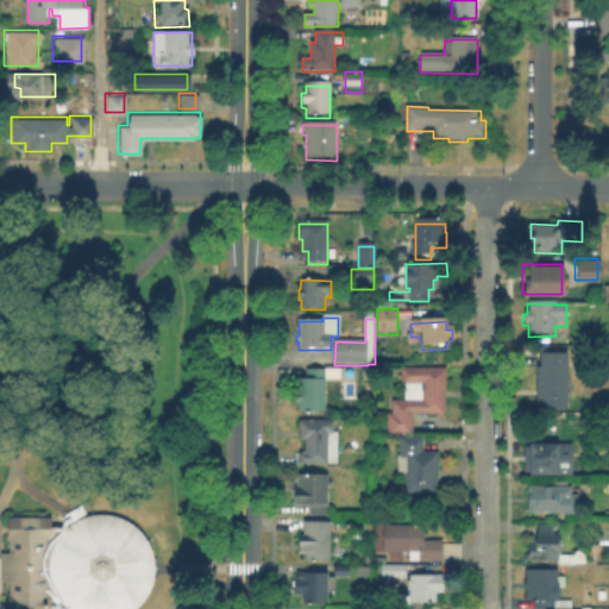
[(565,353),(565,368),(569,368),(567,409),(537,409),(538,368),(541,366),(541,353),(565,353)]
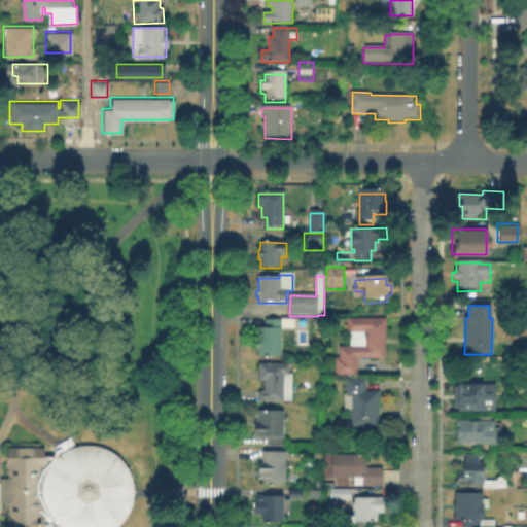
[(387,319),(387,338),(385,338),(385,359),(358,359),(358,377),(336,377),(336,358),(340,358),(340,347),(352,347),(352,334),(348,334),(348,319),(387,319)]
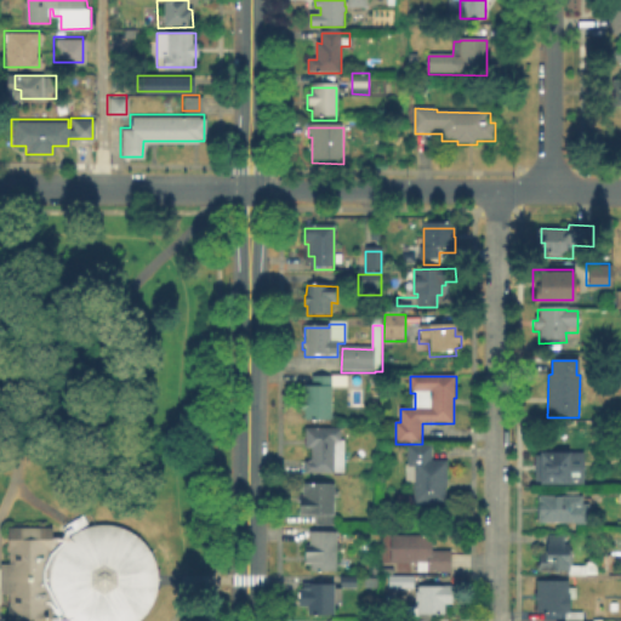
[(348,379),(348,392),(332,392),(332,422),(306,423),(306,411),(302,411),(302,403),(305,403),(305,388),(313,388),(313,379),(348,379)]
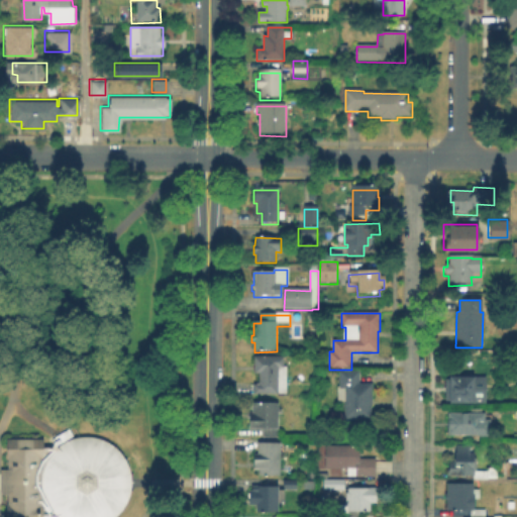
[(284,356),(284,367),(286,367),(286,394),(253,394),(253,384),(259,384),(259,374),(253,374),(253,357),(284,356)]
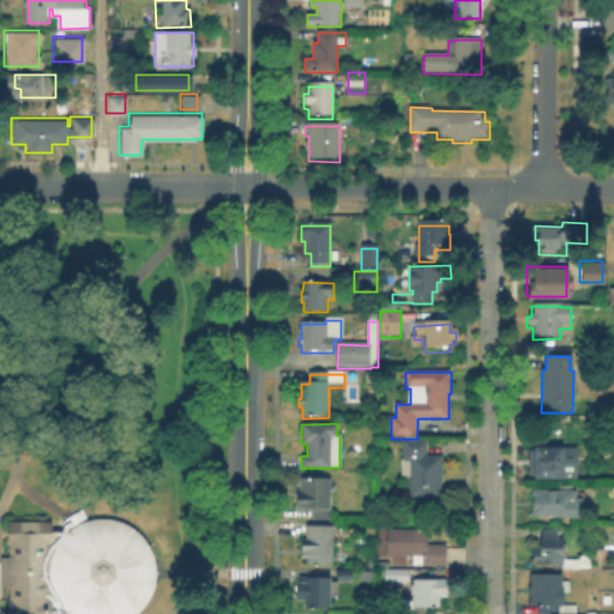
[(441,457),(441,483),(439,483),(439,498),(409,498),(409,479),(399,479),(399,461),(402,461),(402,441),(426,441),(426,457),(441,457)]
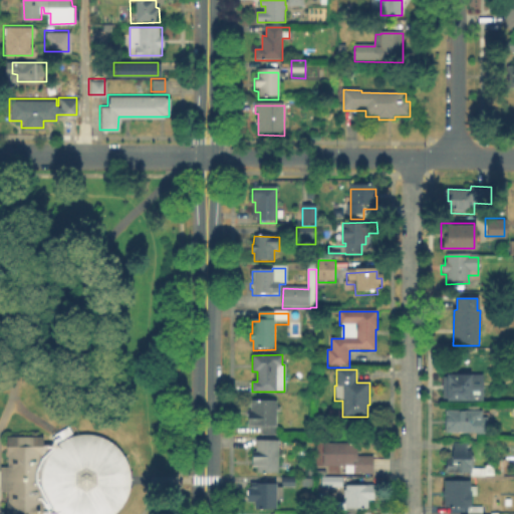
[(472,377),(472,384),(479,383),(479,399),(472,399),(471,402),(447,402),(447,392),(444,392),(444,387),(448,387),(448,377),(472,377)]
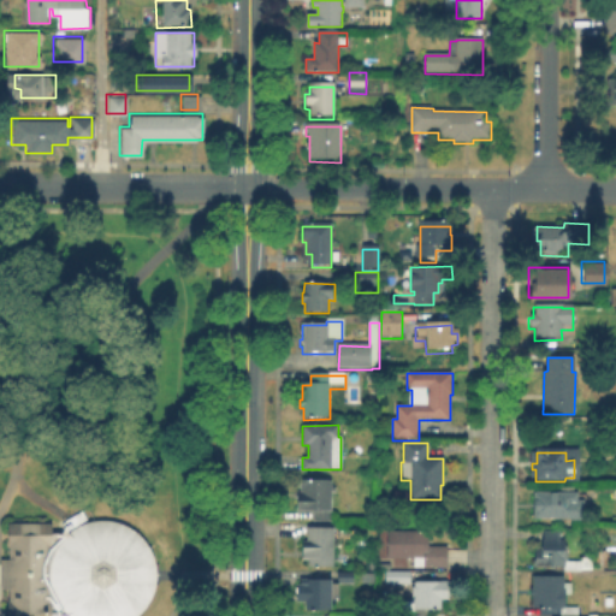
[(331,480),(331,522),(312,522),(312,511),(296,511),(296,492),(300,492),(300,480),(331,480)]
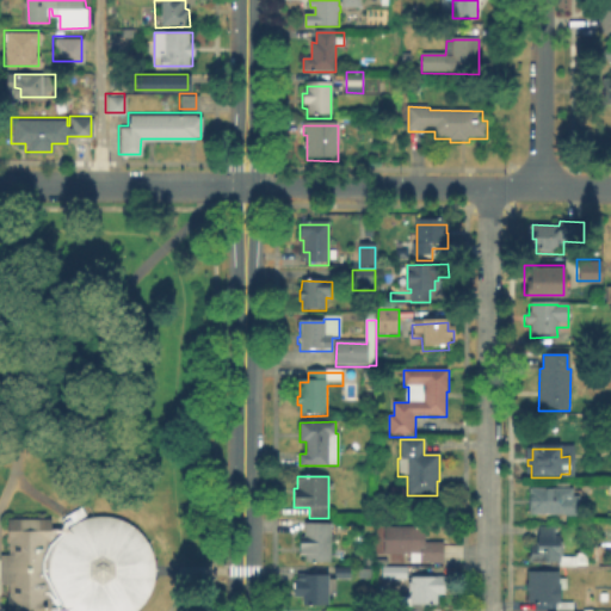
[(573,493),(573,499),(580,499),(580,517),(580,518),(566,518),(566,517),(529,517),(529,491),(573,491),(573,493)]
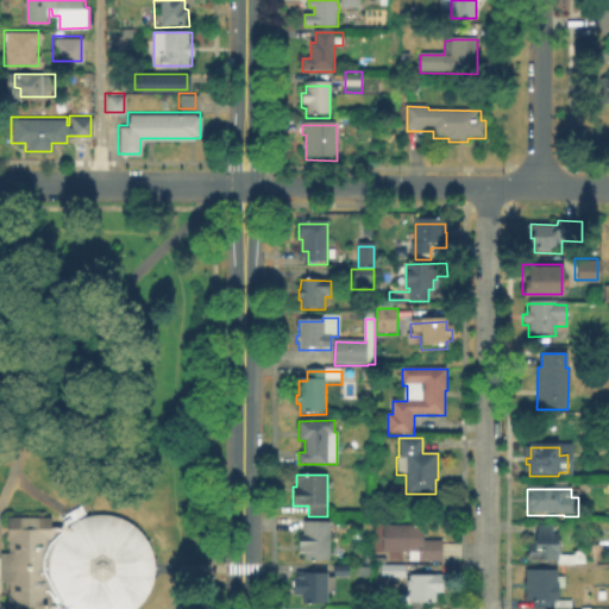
[(135,608),(144,603),(154,589),(157,570),(157,566),(155,552),(150,541),(140,528),(129,520),(112,515),(95,514),(81,518),(79,519),(68,526),(54,526),(54,515),(8,515),(8,552),(0,552),(0,582),(7,582),(7,608),(135,608)]
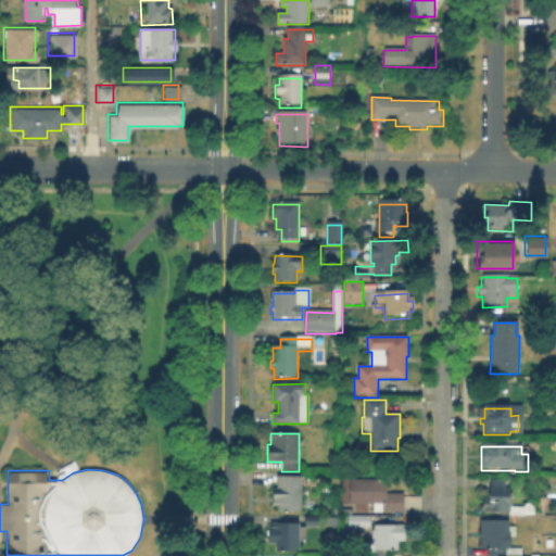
[(302,510),(277,510),(277,475),(302,476),(302,510)]
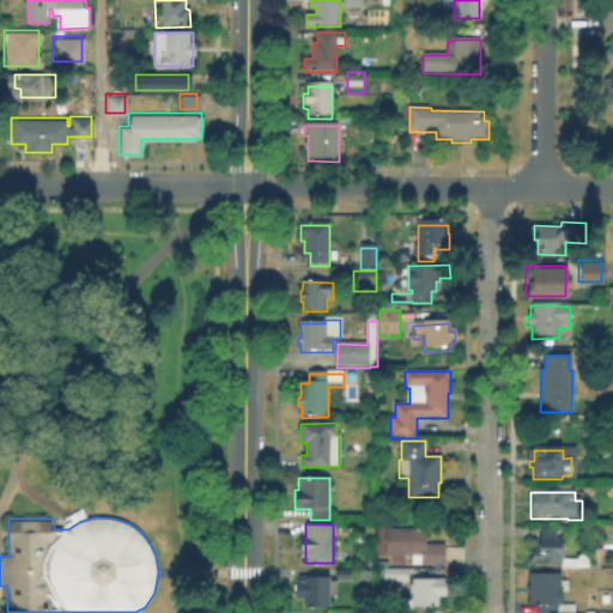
[(414,527),(414,529),(428,529),(428,541),(445,541),(445,564),(414,564),(414,554),(388,554),(388,527),(414,527)]
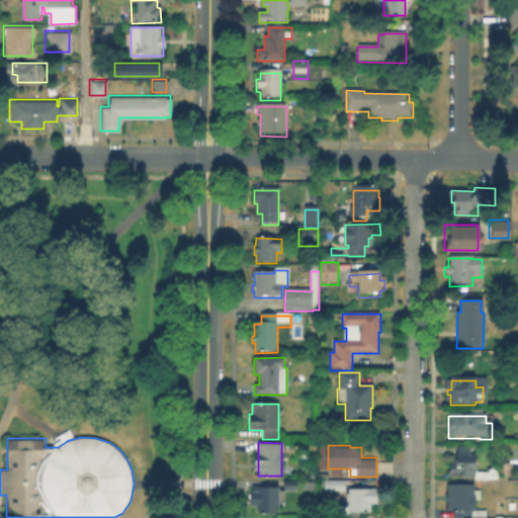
[(477,454),(478,472),(488,472),(488,469),(498,469),(498,484),(467,483),(450,481),(449,456),(455,456),(456,447),(470,446),(470,454),(477,454)]
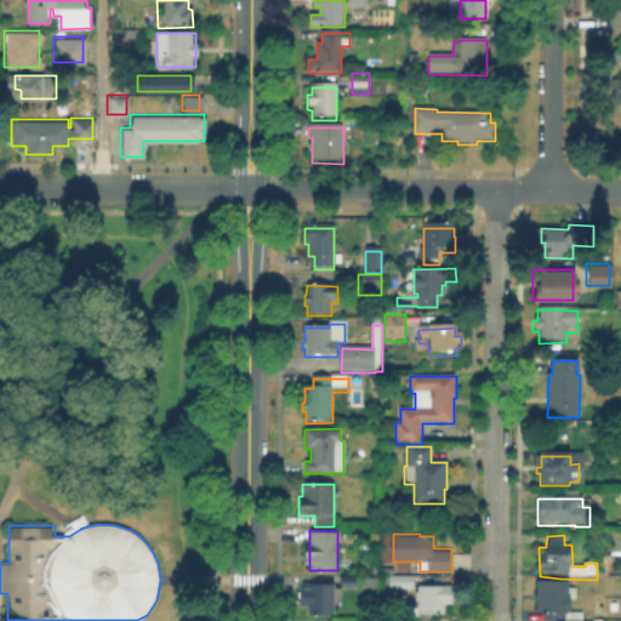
[(615,571),(602,573),(600,558),(614,557),(615,571)]
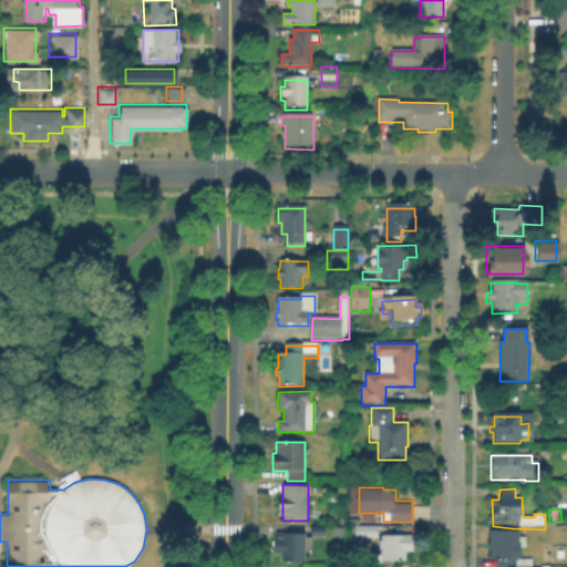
[(327,535),(312,535),(312,526),(327,526),(327,535)]
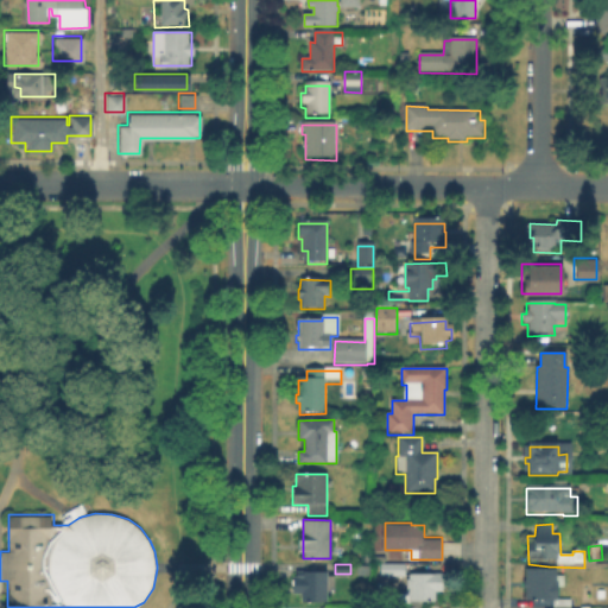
[(406,575),(382,575),(382,564),(406,564),(406,575)]
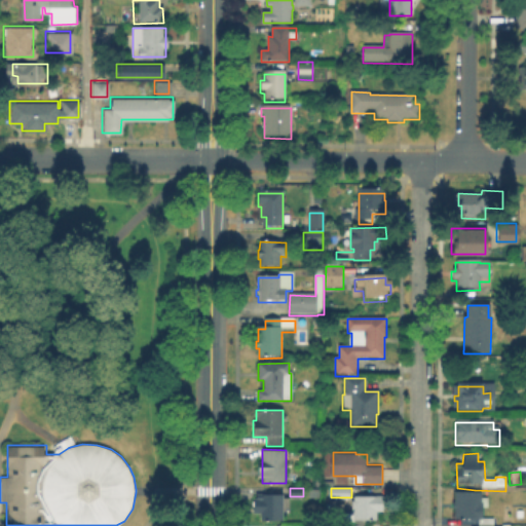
[(484,492),(484,497),(488,497),(488,506),(484,506),(484,518),(454,518),(455,492),(484,492)]
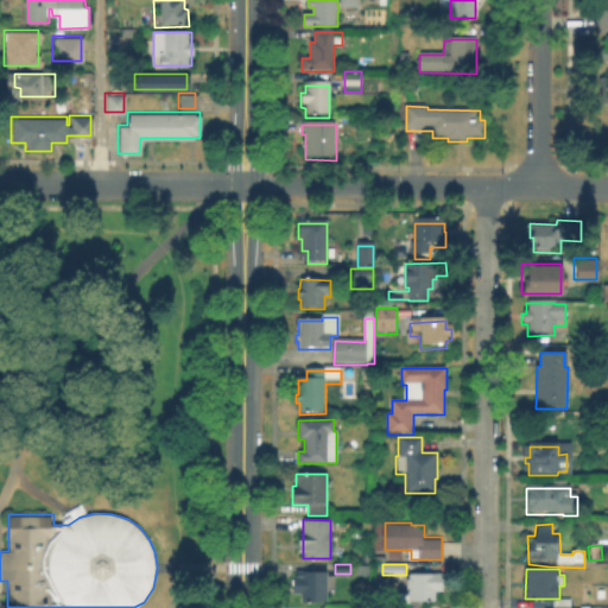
[(327,571),(327,599),(302,599),(302,593),(293,593),(293,572),(302,572),(302,571),(327,571)]
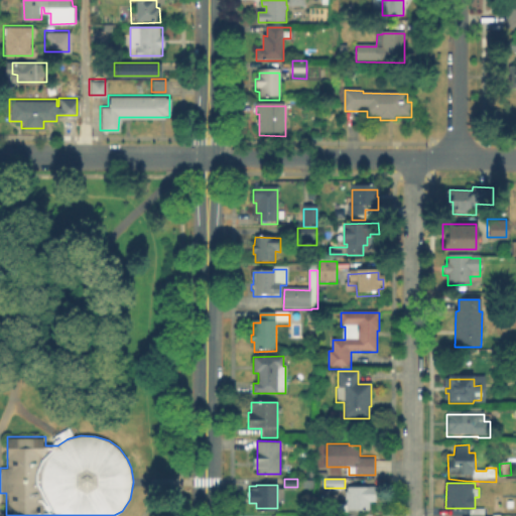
[(356,515),(340,515),(341,503),(349,503),(349,488),(374,488),(374,503),(369,503),(369,508),(363,508),(363,514),(356,514),(356,515)]
